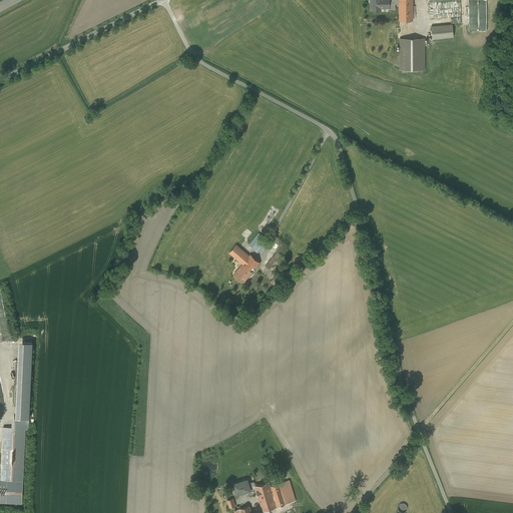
[(371,0),(371,3),(370,3),(370,9),(380,9),(380,6),(389,6),(389,9),(395,9),(395,3),(400,3),(399,0),(371,0)]
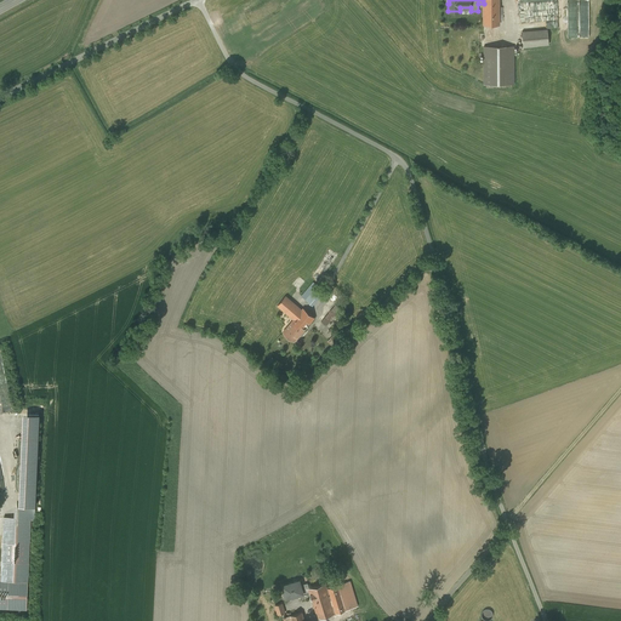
[(499,0),(483,0),(484,4),(484,23),(499,23),(499,0)]
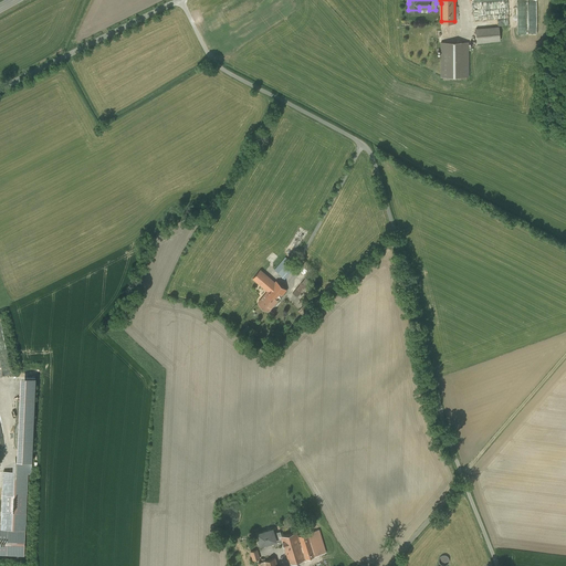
[(499,27),(477,28),(478,42),(500,40),(499,27)]
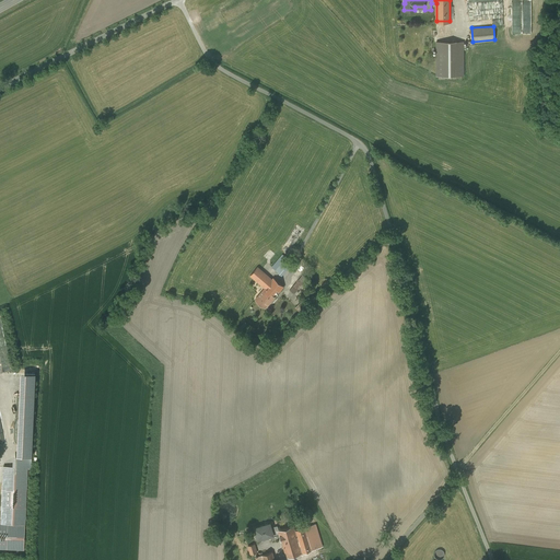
[(456,41),(436,42),(436,76),(456,76),(456,41)]
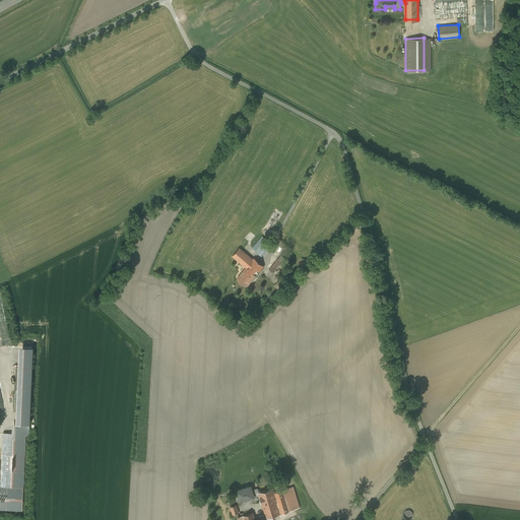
[(265,239),(255,251),(259,254),(269,243),(265,239)]
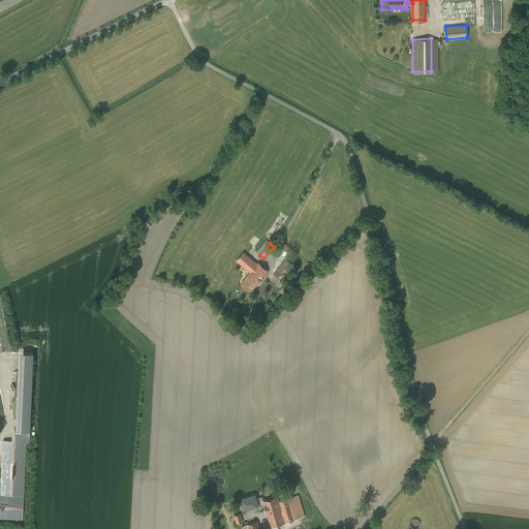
[(268,271),(258,262),(257,263),(243,252),(237,260),(250,272),(259,280),(268,271)]
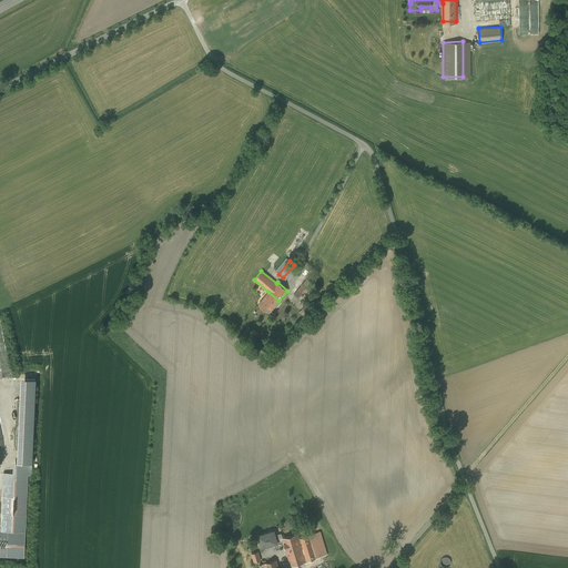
[(303,283),(294,294),(297,297),(307,286),(303,283)]
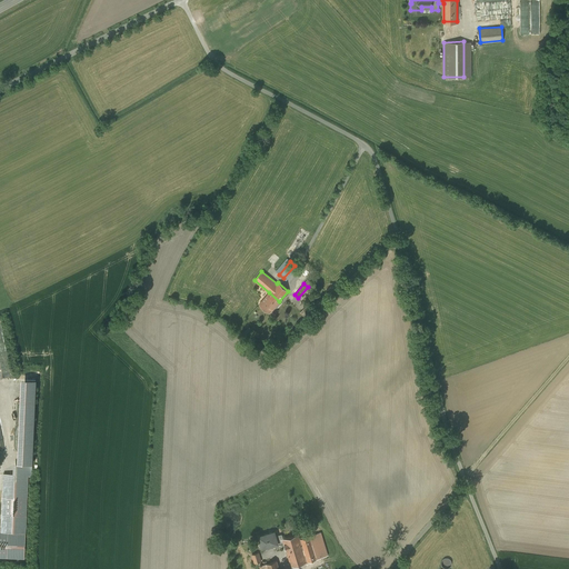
[(269,292),(259,305),(269,313),(279,301),(269,292)]
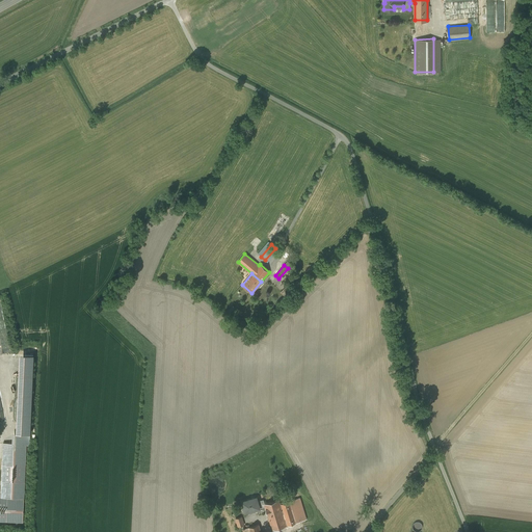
[(286,286),(281,292),(287,298),(293,292),(286,286)]
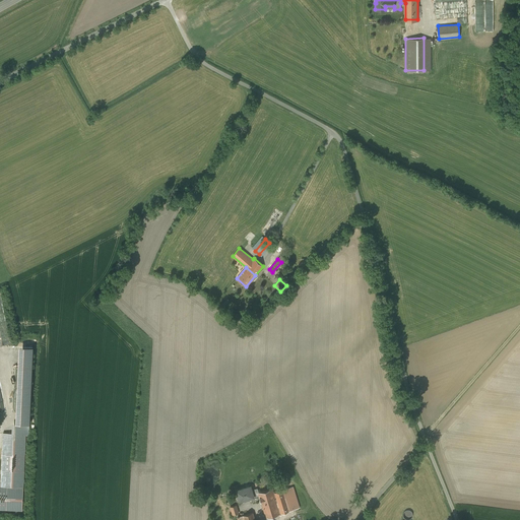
[(0,346),(10,345),(9,340),(7,341),(6,335),(8,334),(3,310),(0,310),(0,346)]
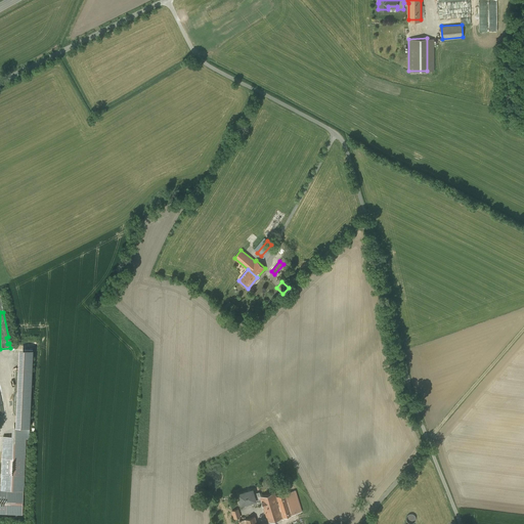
[(14,427),(14,438),(6,437),(3,437),(3,442),(4,442),(2,487),(2,490),(24,491),(26,438),(29,438),(30,428),(15,427),(14,427)]
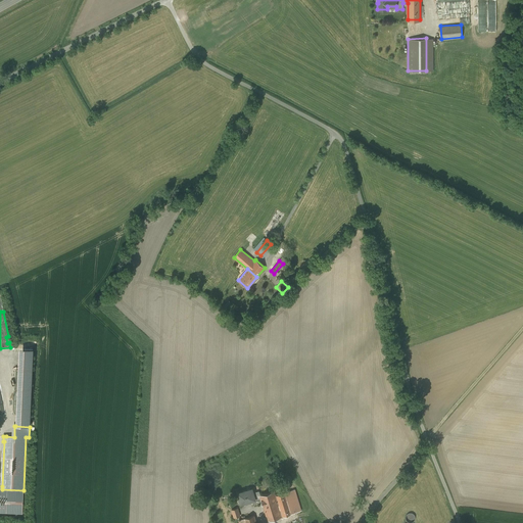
[(252,489),(238,493),(239,498),(241,497),(242,504),(255,500),(260,497),(260,495),(258,491),(253,492),(252,489)]
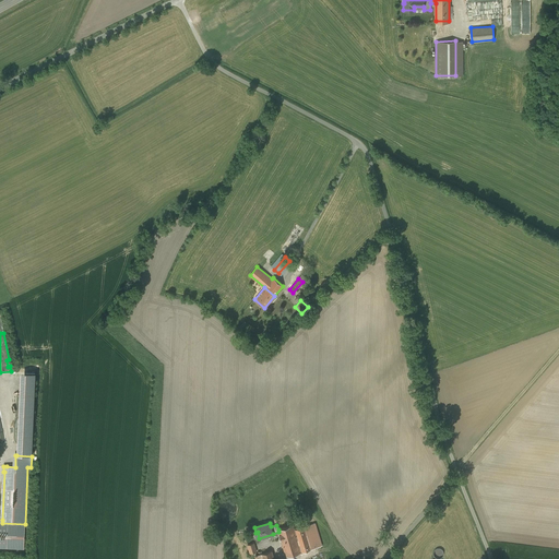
[(314,523),(306,526),(312,549),(322,546),(314,523)]
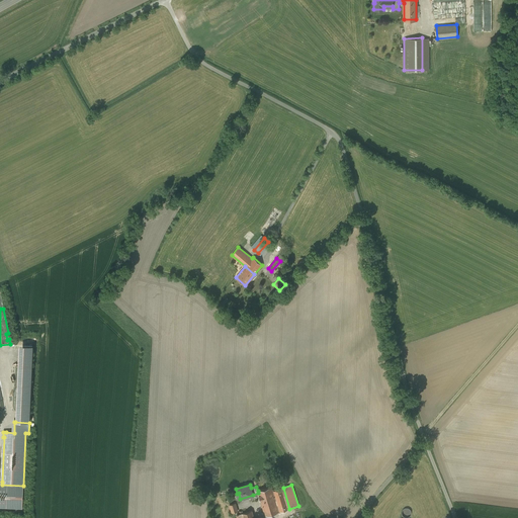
[(23,488),(0,487),(0,507),(22,509),(23,488)]
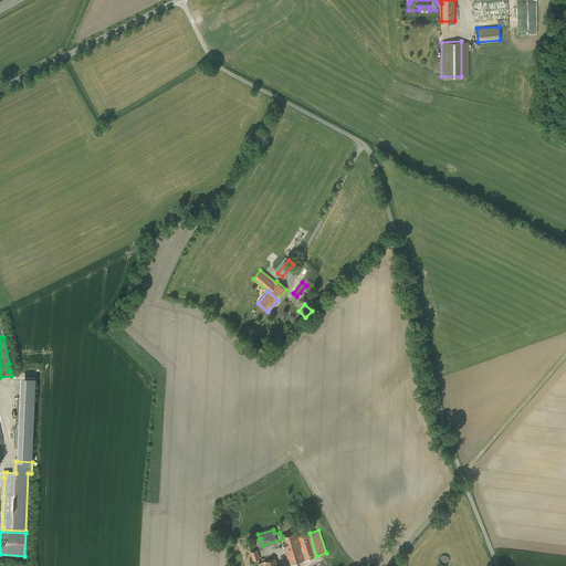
[(296,532),(282,536),(282,538),(290,564),(316,556),(310,533),(299,536),(296,532)]
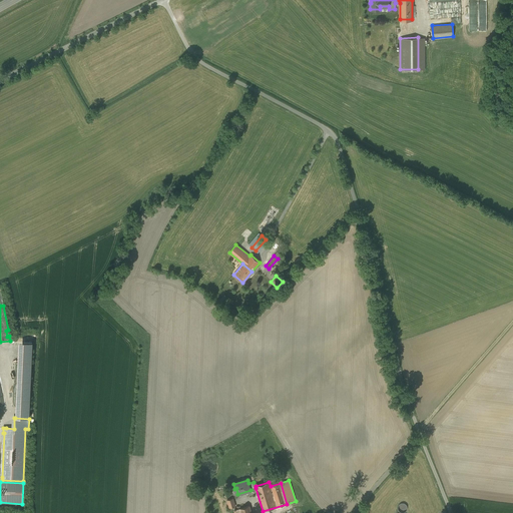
[(407,510),(407,508),(407,506),(406,505),(404,504),(402,503),(401,504),(399,505),(398,506),(398,508),(398,510),(399,511),(401,512),(403,512),(404,512),(406,511),(407,510)]
